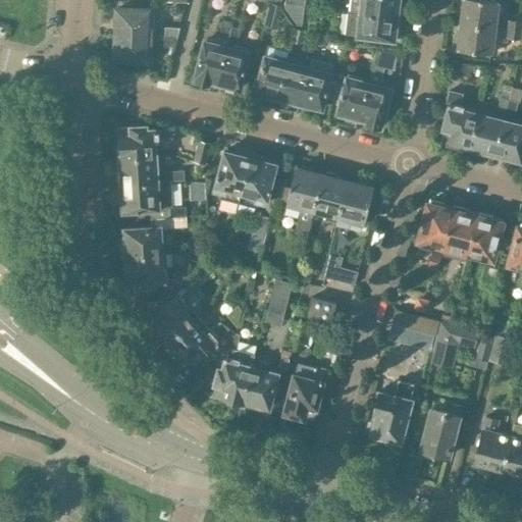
[(395,16),(396,0),(353,0),(352,11),(359,11),(395,16)]
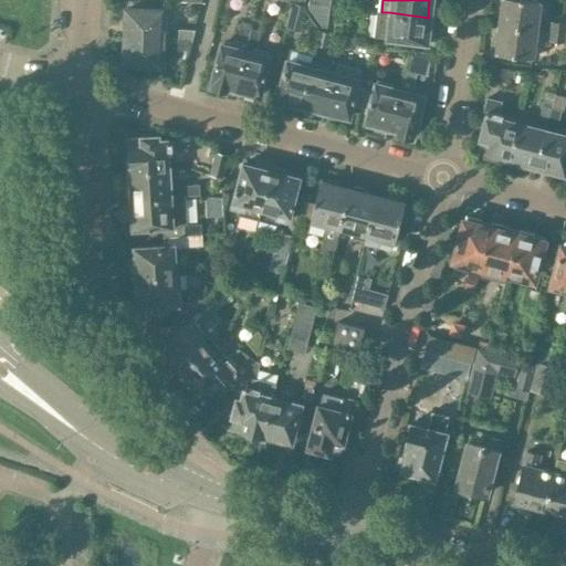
[(541,1),(532,0),(501,0),(499,24),(536,30),(541,1)]
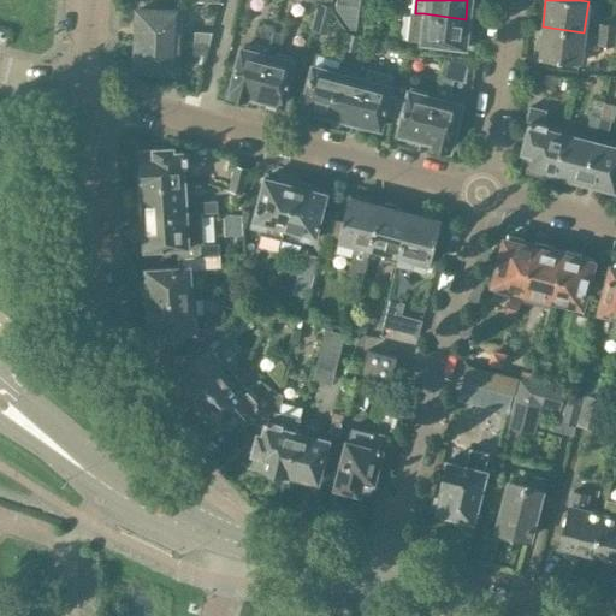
[(356,30),(360,7),(336,4),(336,9),(349,29),(356,30)]
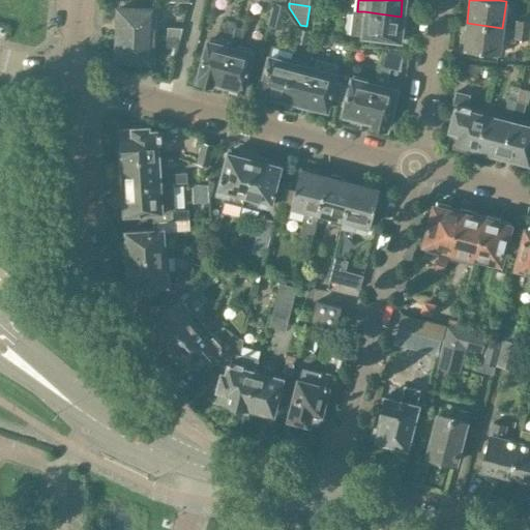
[(282,28),(287,9),(273,6),(268,25),(282,28)]
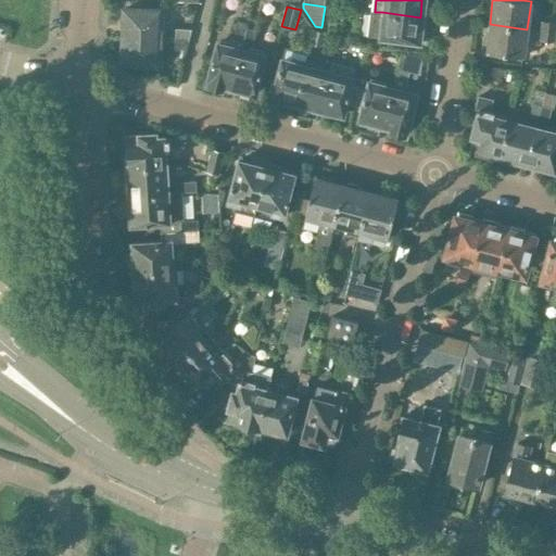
[(163,10),(125,9),(123,36),(162,38),(163,10)]
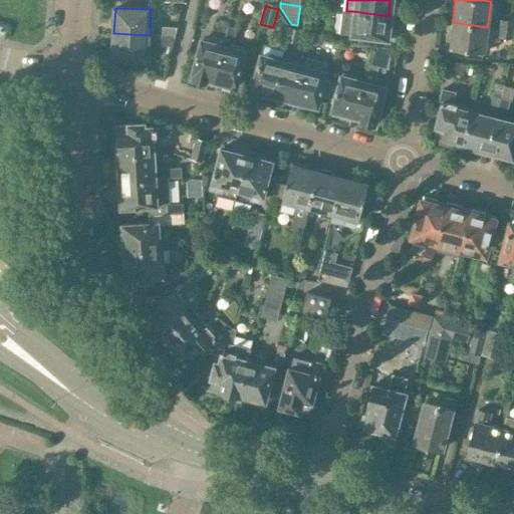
[(386,39),(389,16),(353,11),(346,11),(342,10),(339,33),(386,39)]
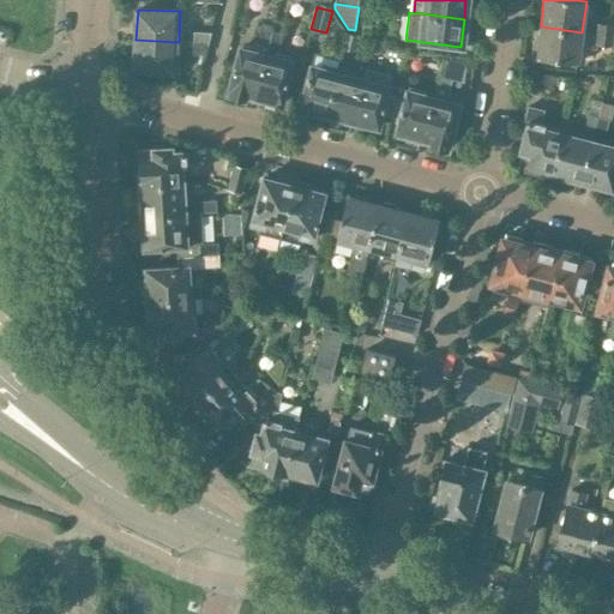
[(613,24),(599,23),(597,34),(613,35),(613,24)]
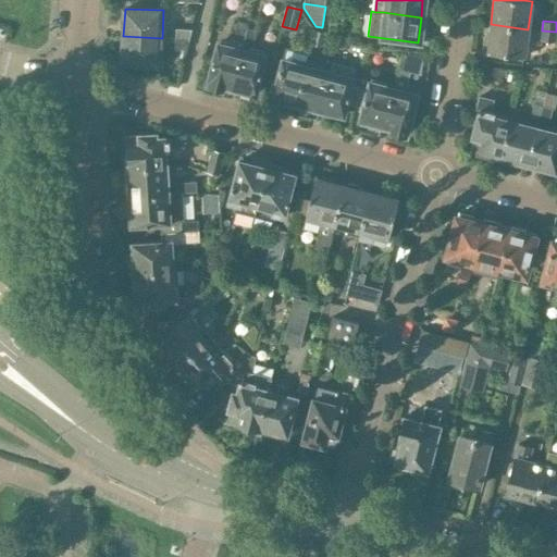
[(231,86),(240,49),(246,28),(247,24),(237,22),(232,46),(217,42),(207,81),(209,82),(210,86),(219,88),(223,84),(231,86)]
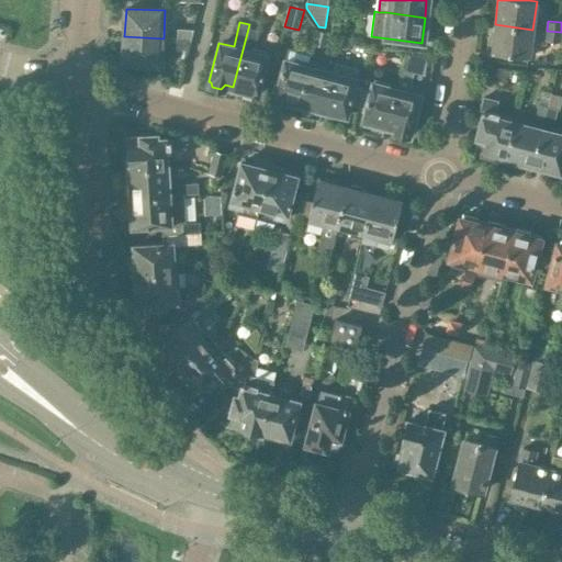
[(529,57),(532,30),(495,24),(492,53),(529,57)]
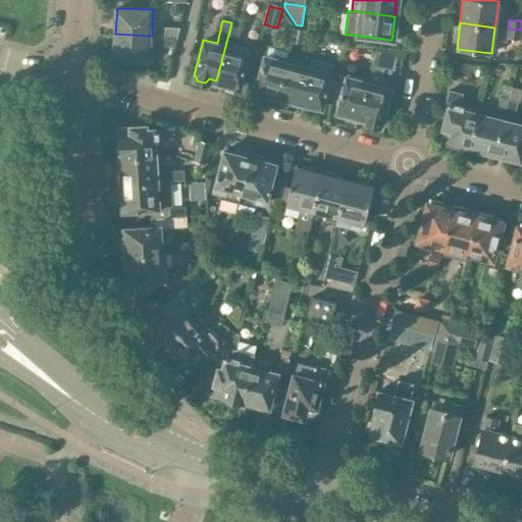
[(177,37),(179,28),(165,27),(164,37),(177,37)]
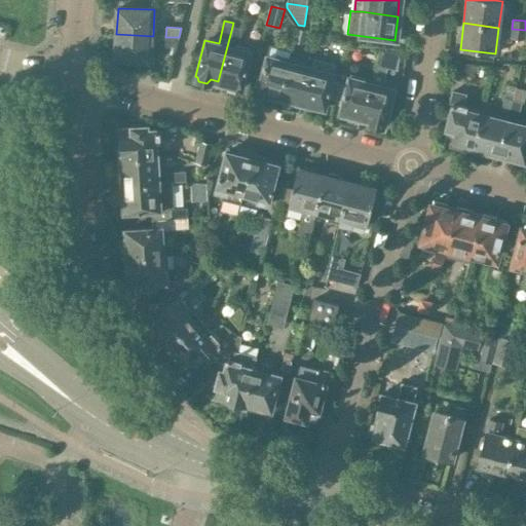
[(240,87),(250,51),(238,48),(243,30),(232,27),(227,46),(218,81),(224,83),(226,87),(234,89),(237,86),(240,87)]
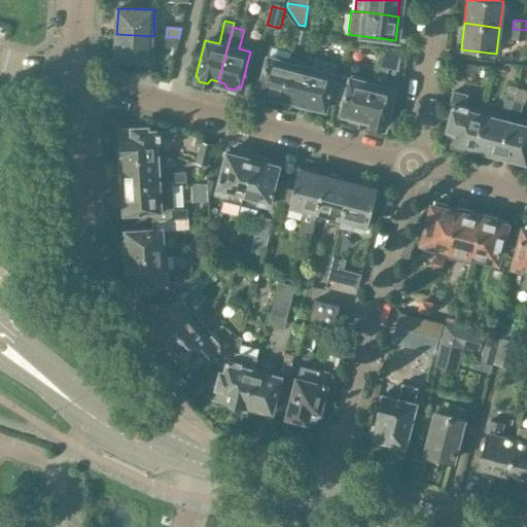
[(297,29),(294,42),(304,44),(306,31),(297,29)]
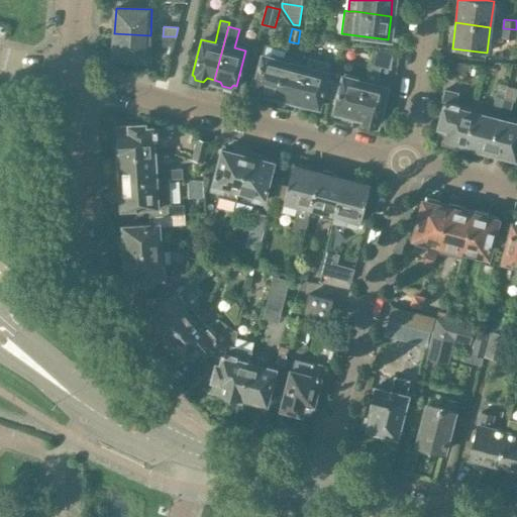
[(516,29),(503,28),(502,36),(511,37),(516,38),(516,32),(516,29)]
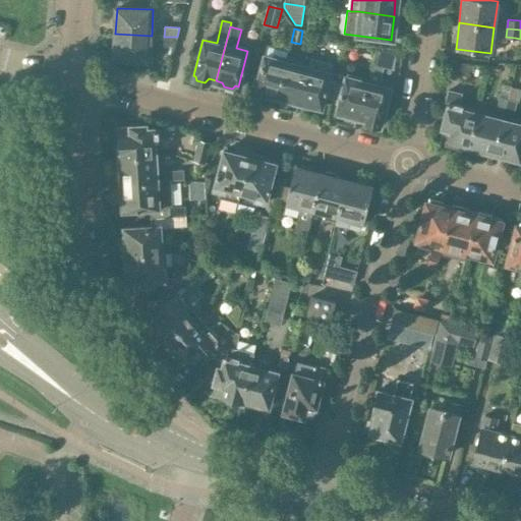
[(151,59),(152,36),(115,34),(114,58),(134,59),(134,62),(146,62),(147,58),(151,59)]
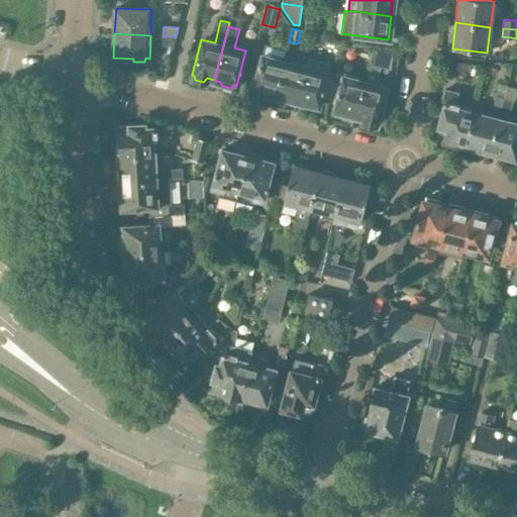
[(176,36),(163,36),(163,44),(162,44),(160,44),(160,54),(172,54),(172,53),(176,36)]
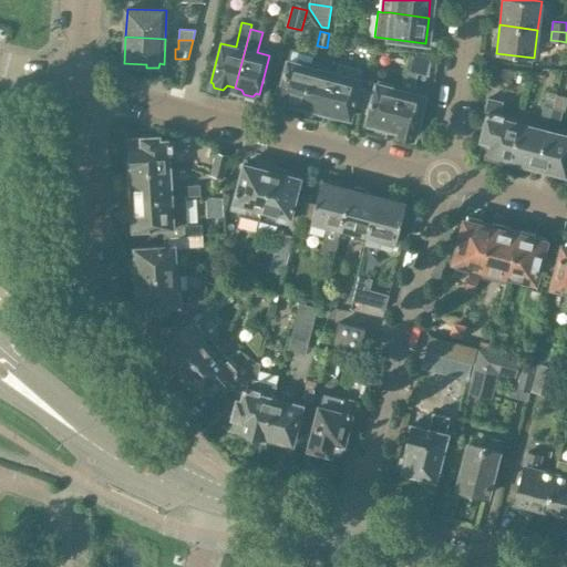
[(310,66),(312,57),(289,50),(276,99),(284,101),(285,105),(295,107),(298,104),(300,104),(310,66)]
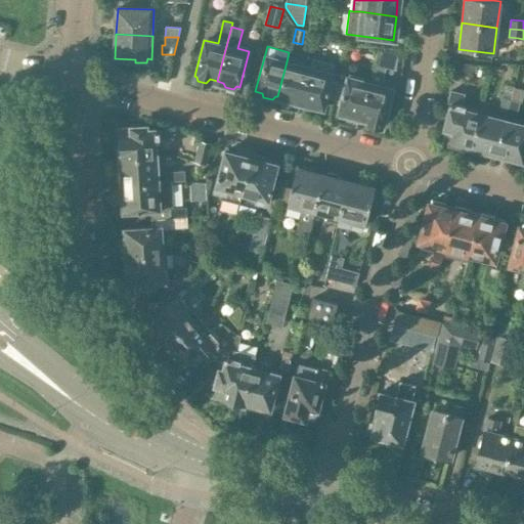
[(378,50),(369,83),(359,118),(366,120),(368,125),(377,127),(380,124),(383,124),(384,122),(387,123),(389,112),(386,111),(392,88),(381,85),(386,68),(396,70),(398,55),(378,50)]
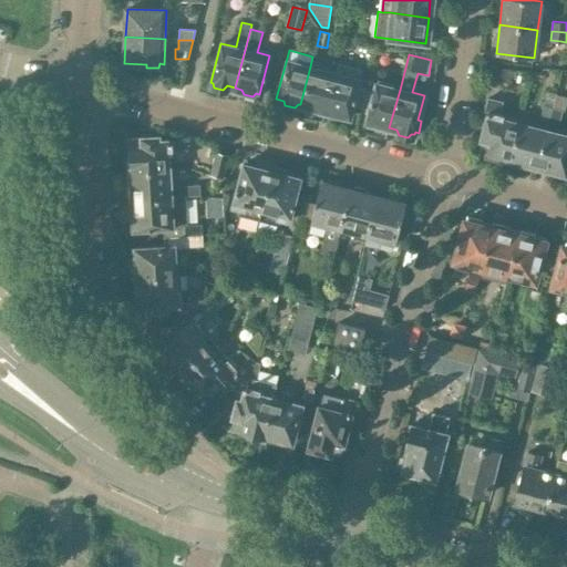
[(325,113),(334,73),(310,66),(300,104),(301,105),(302,110),(313,112),(315,111),(325,113)]
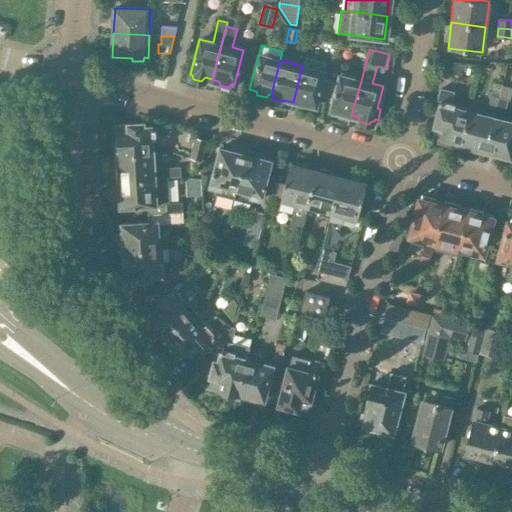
[(325,97),(329,81),(321,79),(323,71),(302,66),(293,102),(298,103),(300,106),(309,108),(312,105),(314,106),(317,95),(325,97)]
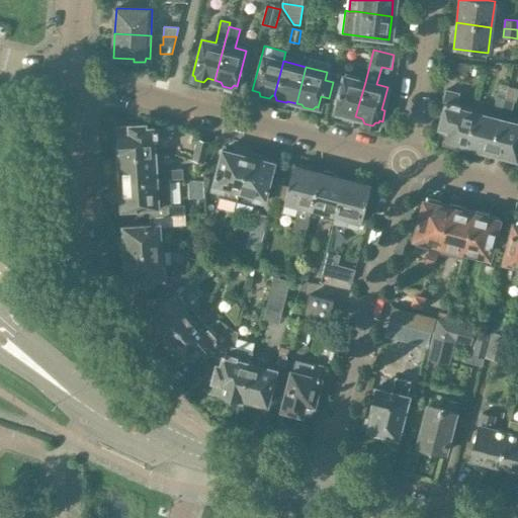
[(355,116),(365,82),(343,76),(341,84),(333,82),(329,98),(336,100),(334,111),(335,111),(337,115),(346,118),(349,115),(355,116)]
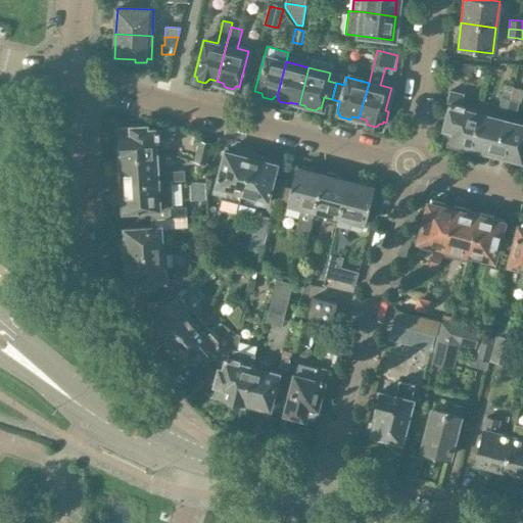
[(469,151),(479,109),(461,104),(462,95),(449,92),(446,102),(450,103),(443,129),(446,130),(442,142),(457,145),(458,148),(469,151)]
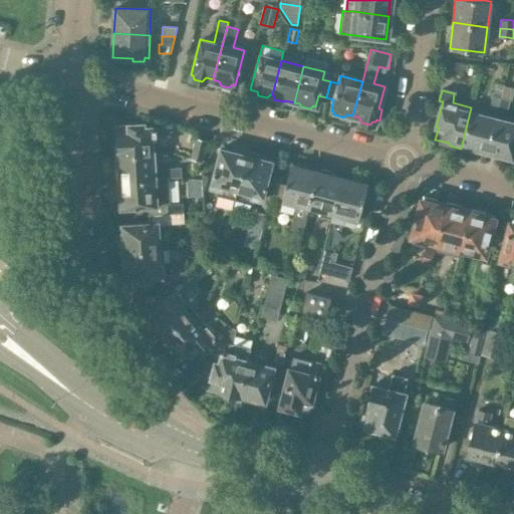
[(489,108),(497,110),(500,97),(492,95),(489,108)]
